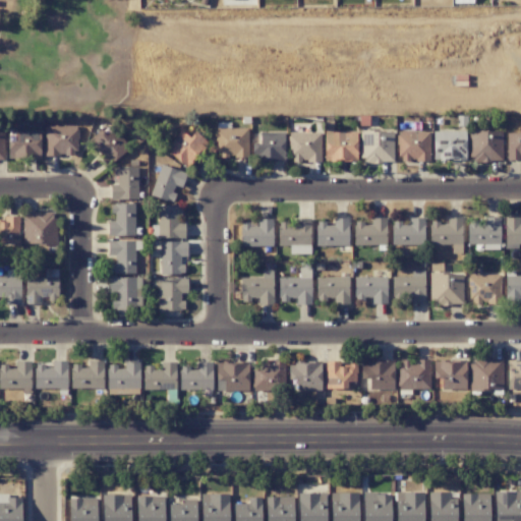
[(45,126),(45,156),(76,156),(76,126),(45,126)]
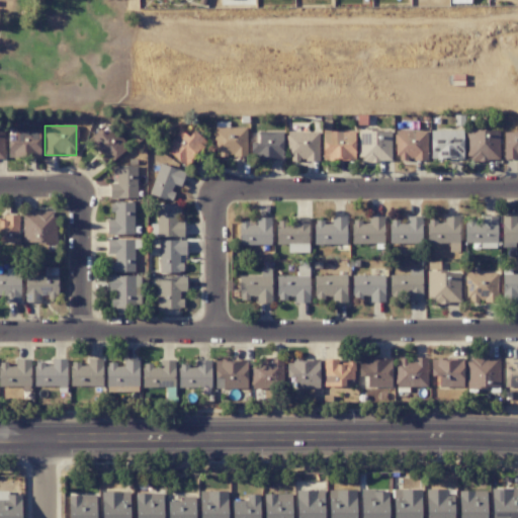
[(246,157),(246,127),(214,127),(214,157),(246,157)]
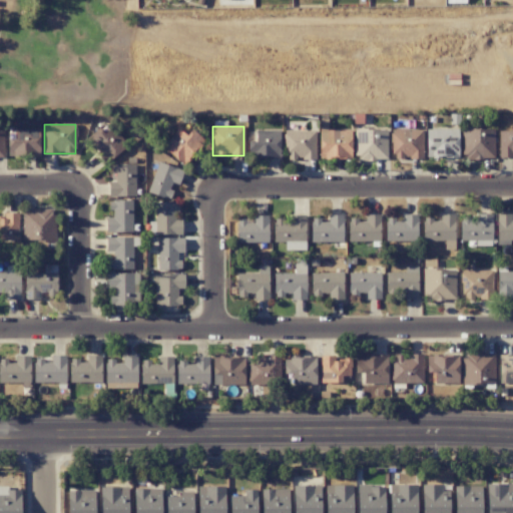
[(87,137),(107,161),(126,146),(111,127),(104,133),(99,127),(87,137)]
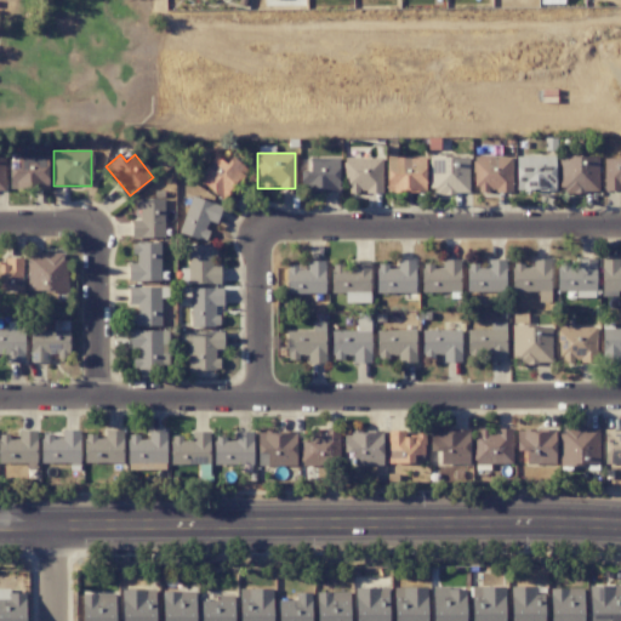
[(47,155),(18,155),(20,169),(9,169),(10,189),(47,188),(47,155)]
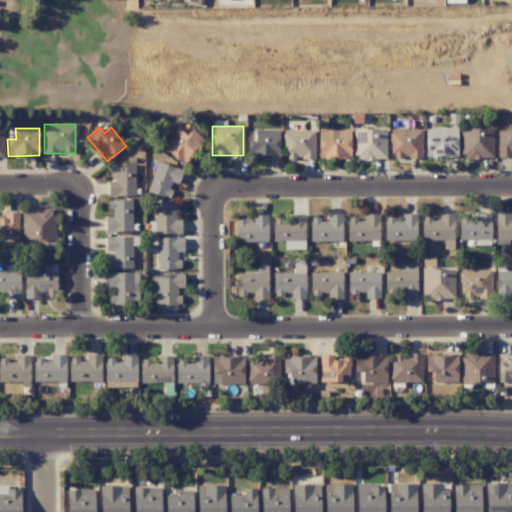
[(186,135),(177,128),(162,148),(184,165),(203,139),(190,130),(186,135)]
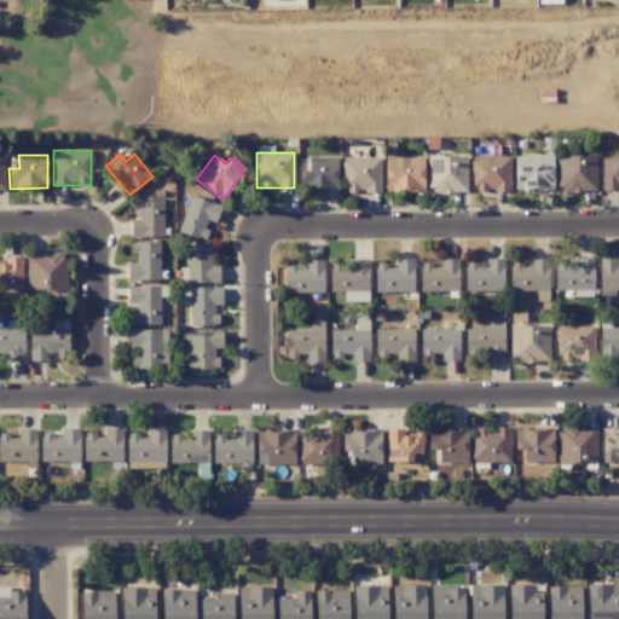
[(467,155),(428,156),(428,194),(467,192),(467,155)]
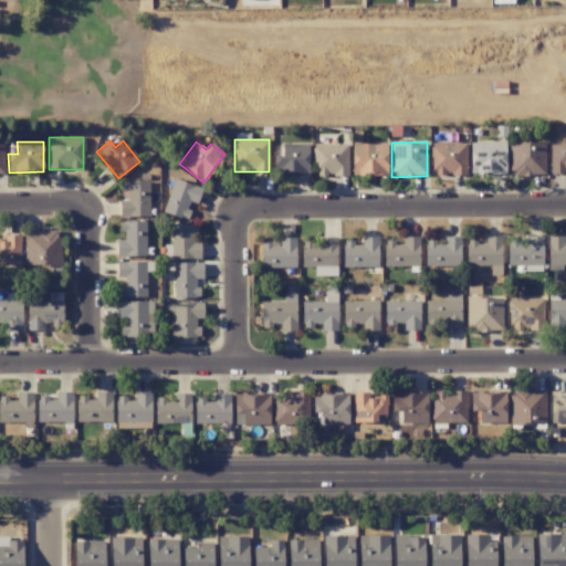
[(510,142),(510,175),(544,176),(545,143),(510,142)]
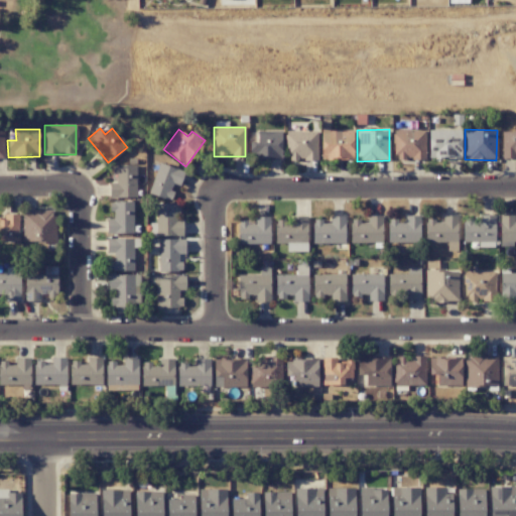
[(281,131),(257,130),(257,142),(250,142),(250,158),(281,159),(281,131)]
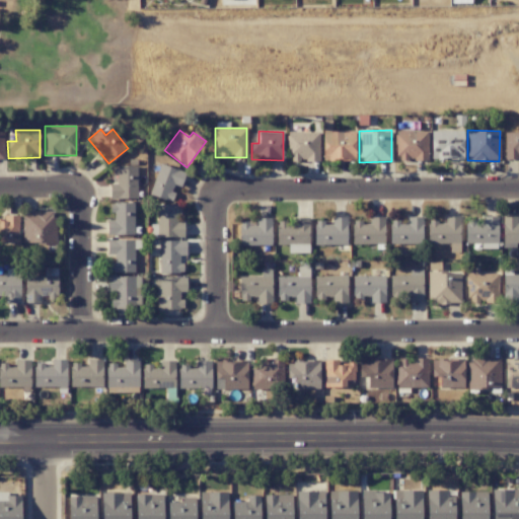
[(428,132),(395,131),(395,160),(427,160),(428,132)]
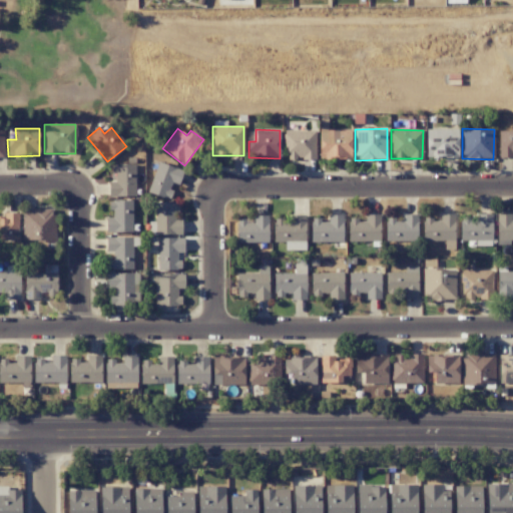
[(426,157),(458,157),(459,129),(427,129),(426,157)]
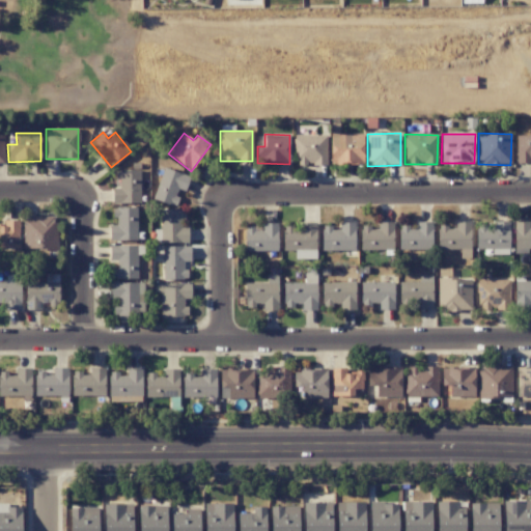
[(295,164),(327,165),(327,135),(295,135),(295,164)]
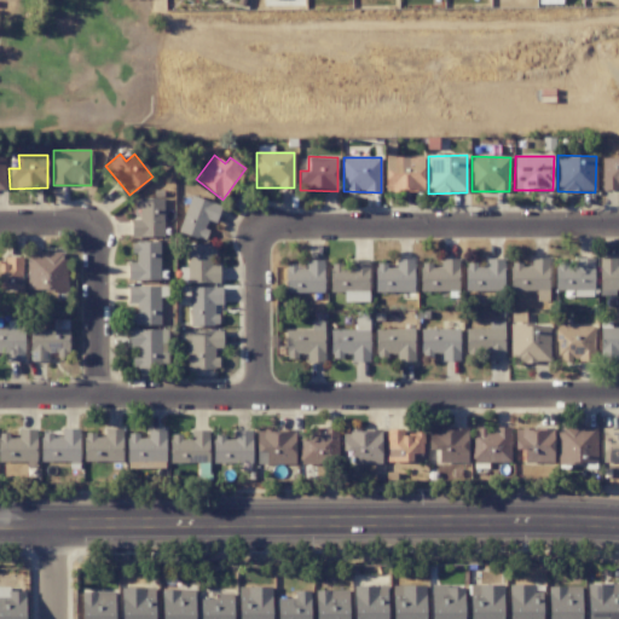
[(423,157),(385,157),(386,191),(424,190),(423,157)]
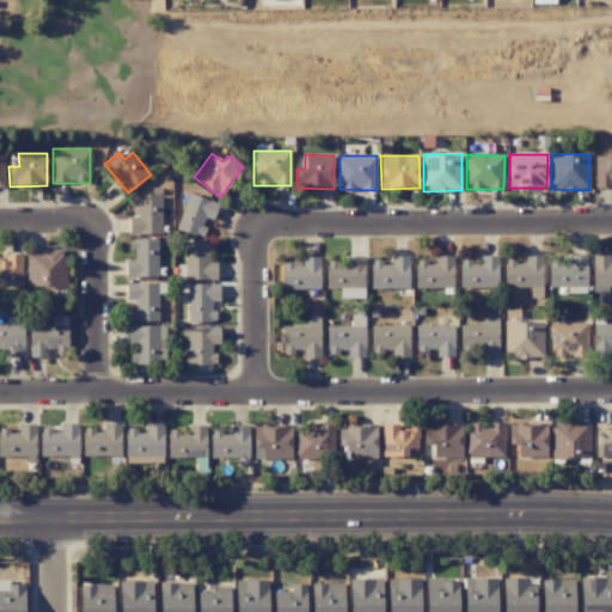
[(611,155),(594,157),(595,188),(611,188),(611,155)]
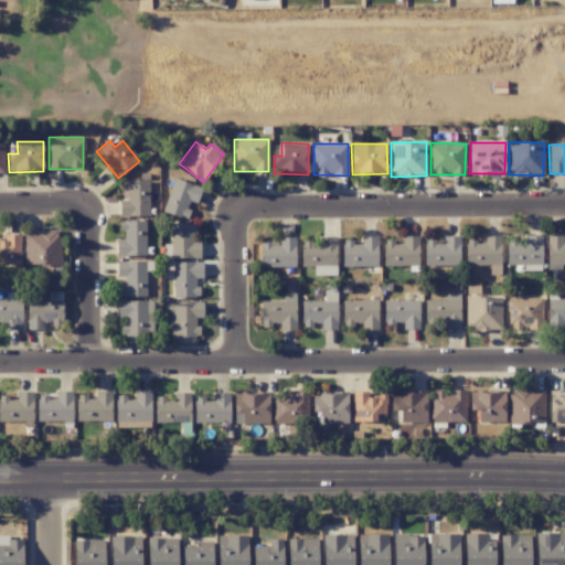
[(185,219),(191,202),(196,203),(201,188),(173,179),(163,212),(185,219)]
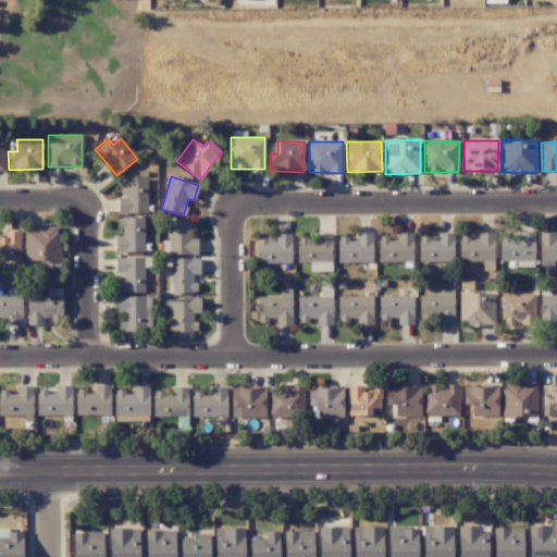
[(147,178),(124,178),(123,197),(118,197),(118,212),(147,213),(147,178)]
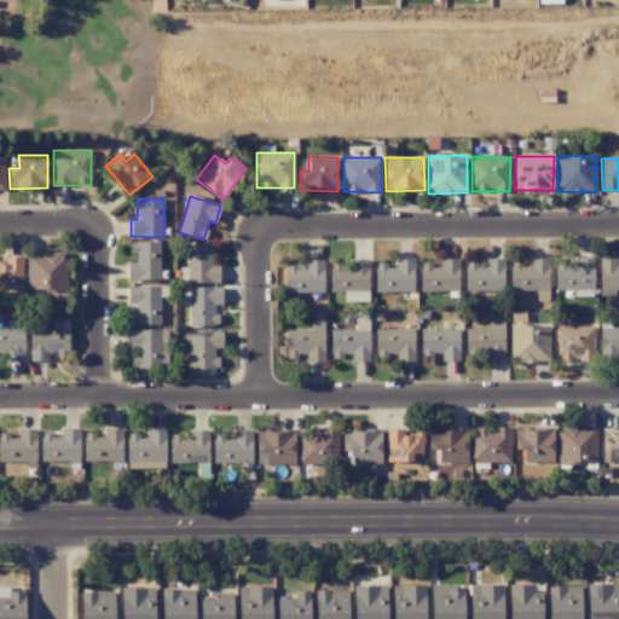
[(158,242),(131,242),(131,254),(136,254),(136,262),(127,262),(127,281),(160,279),(158,242)]
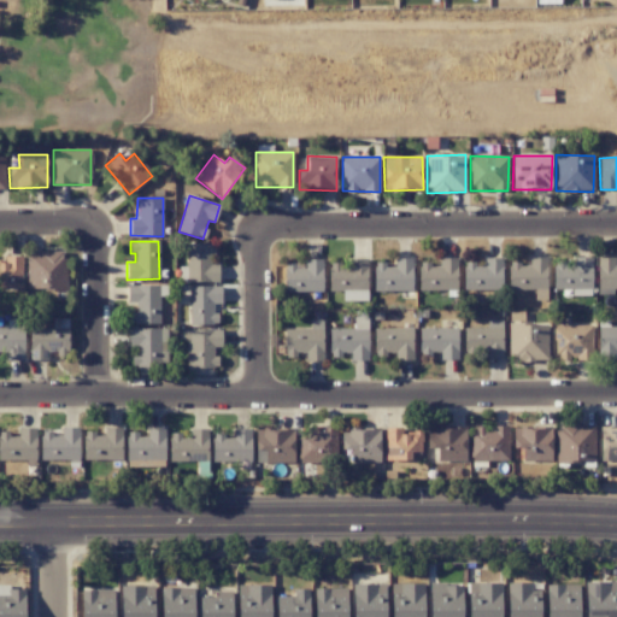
[(186,266),(181,266),(180,281),(218,282),(218,264),(212,264),(212,244),(186,242),(186,266)]
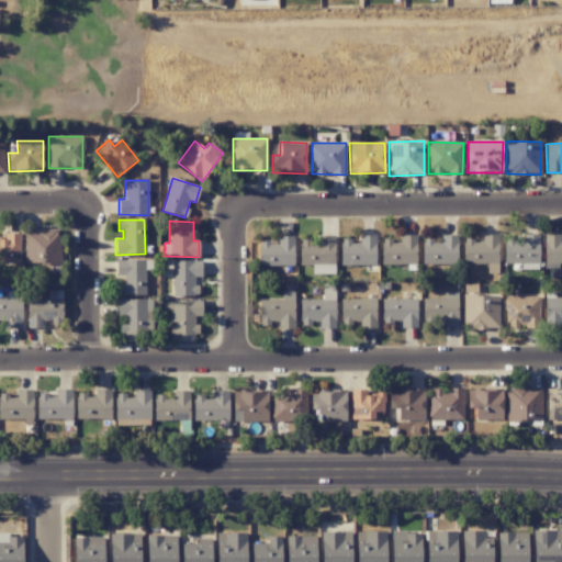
[(24,265),(58,265),(59,231),(25,229),(24,265)]
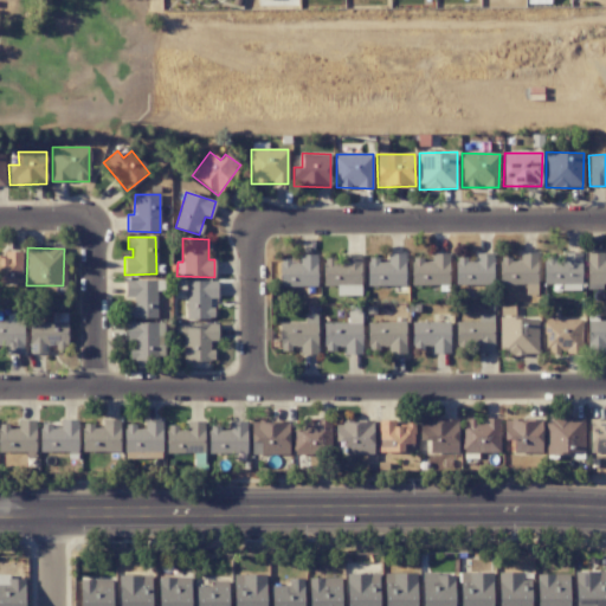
[(0,256),(0,283),(23,284),(23,252),(5,251),(5,256),(0,256)]
